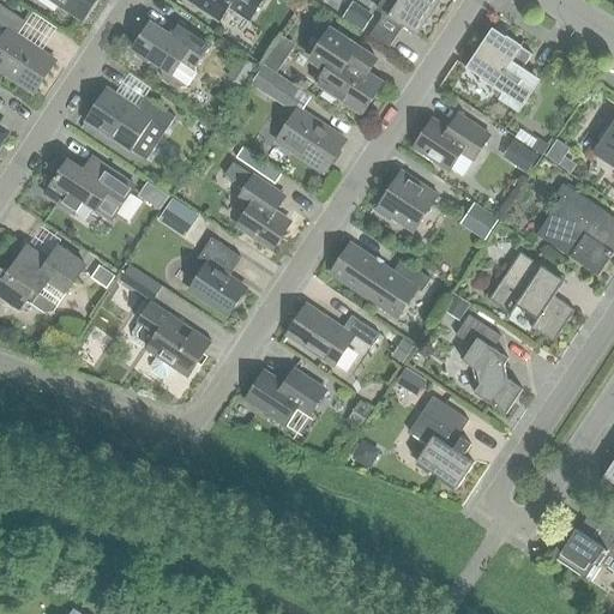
[(80,22),(94,0),(55,0),(54,4),(80,22)]
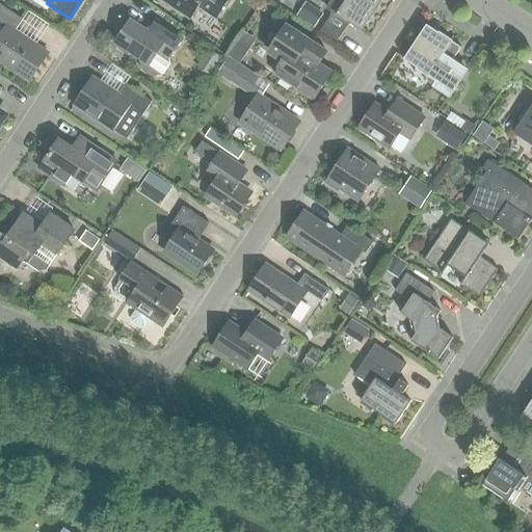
[(215,18),(227,0),(162,0),(189,18),(197,5),(215,18)]
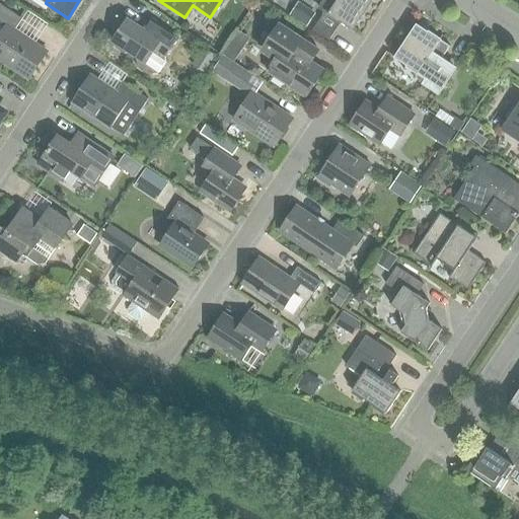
[(323,0),(318,8),(351,29),(352,30),(372,0),(323,0)]
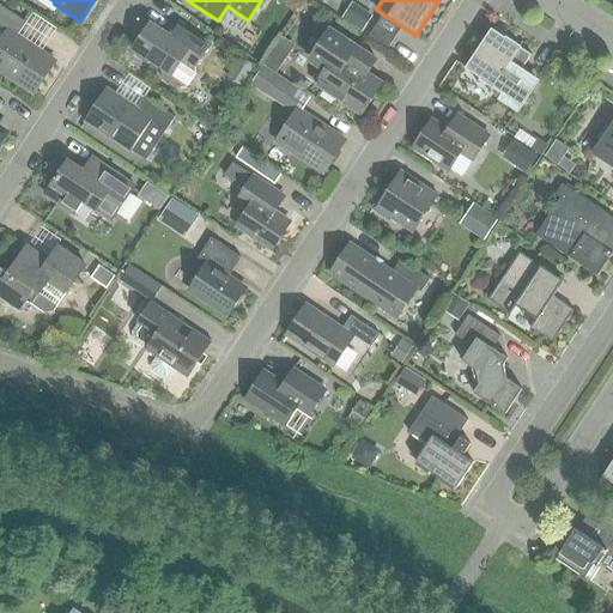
[(371,17),(351,4),(341,19),(362,32),(371,17)]
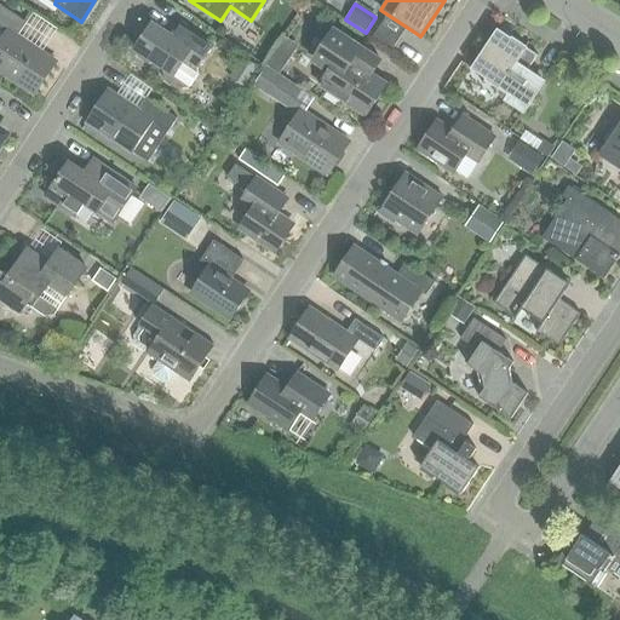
[(0,73),(33,95),(55,62),(17,36),(26,23),(0,5),(0,26),(6,30),(0,40),(0,73)]
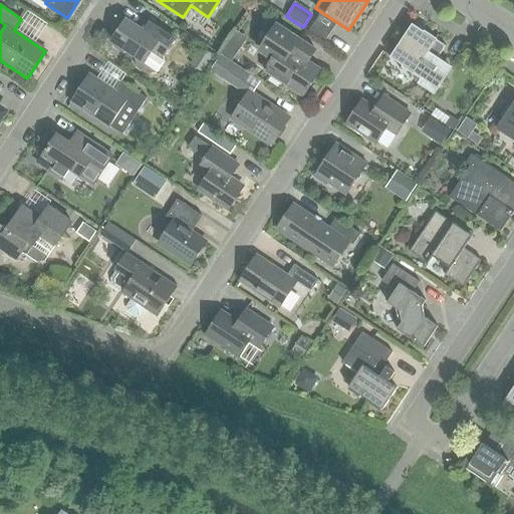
[(110,41),(136,57),(137,67),(147,73),(159,71),(165,61),(163,55),(175,37),(155,24),(148,34),(124,19),(110,41)]
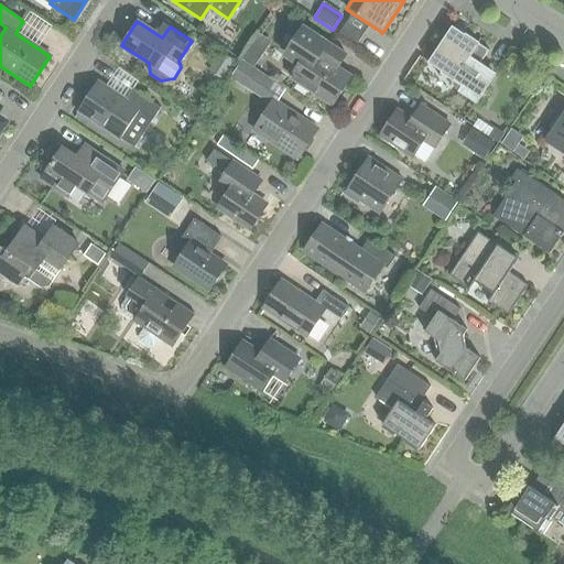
[(475,69),(488,52),(488,51),(452,25),(426,63),(427,64),(429,64),(463,86),(459,90),(475,101),(490,79),(475,69)]
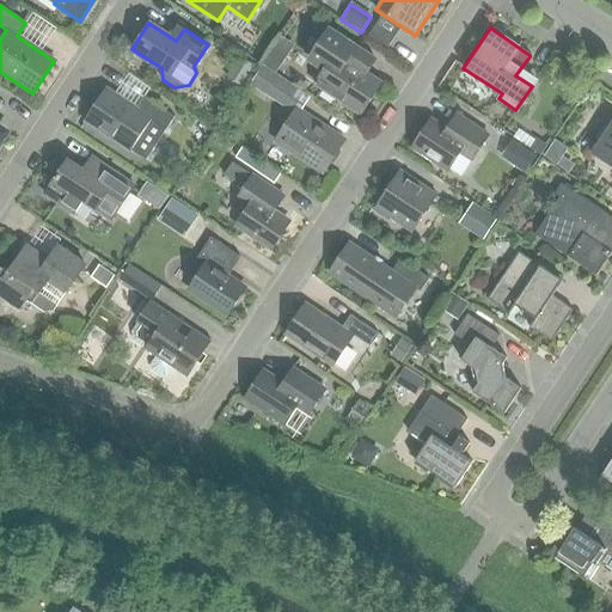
[(360,114),(380,84),(366,74),(374,60),(328,29),(307,59),(323,69),(313,84),(360,114)]
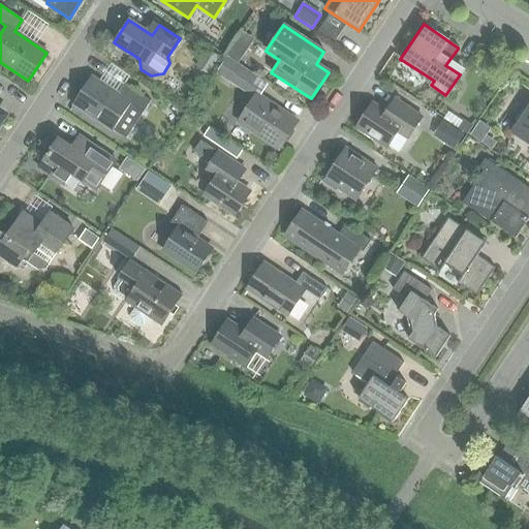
[(230,48),(225,56),(238,64),(243,56),(230,48)]
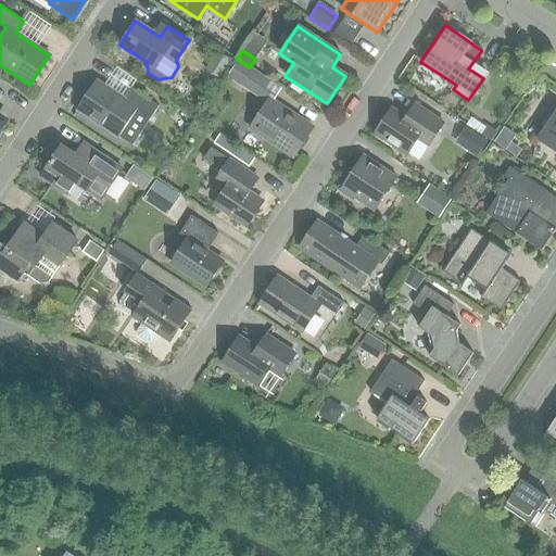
[(216,52),(204,71),(217,79),(229,61),(216,52)]
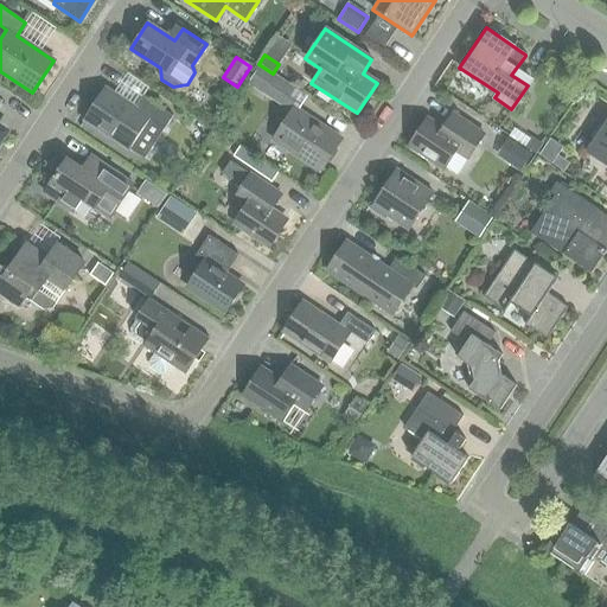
[(260,66),(248,84),(282,108),(294,90),(260,66)]
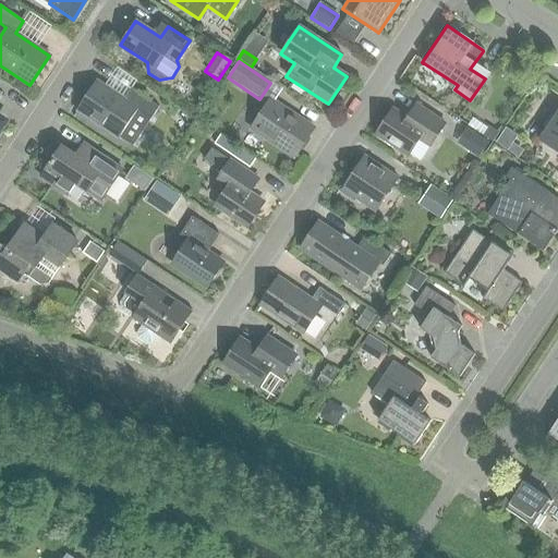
[(118,137),(118,135),(133,145),(158,107),(131,88),(123,100),(96,81),(76,110),(118,137)]
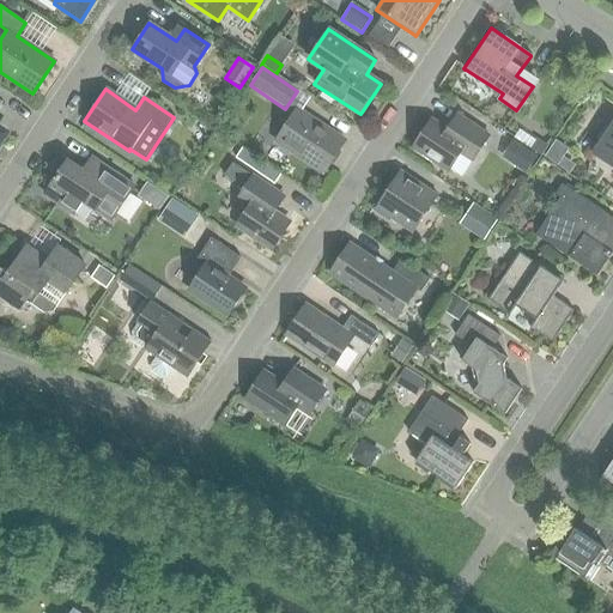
[(322,173),(344,140),(297,109),(275,141),(322,173)]
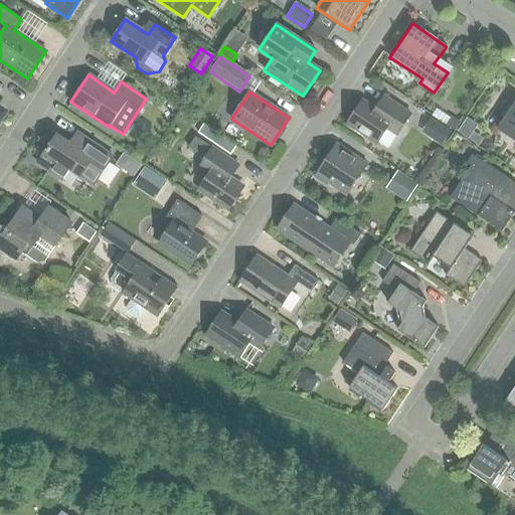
[(376,143),(377,142),(387,148),(395,135),(396,135),(410,114),(383,97),(374,110),(361,101),(346,123),(376,143)]
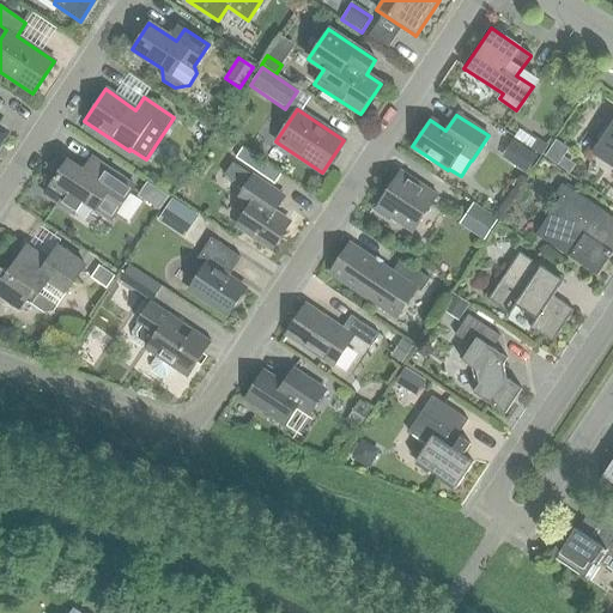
[(612,126),(595,155),(612,167),(612,126)]
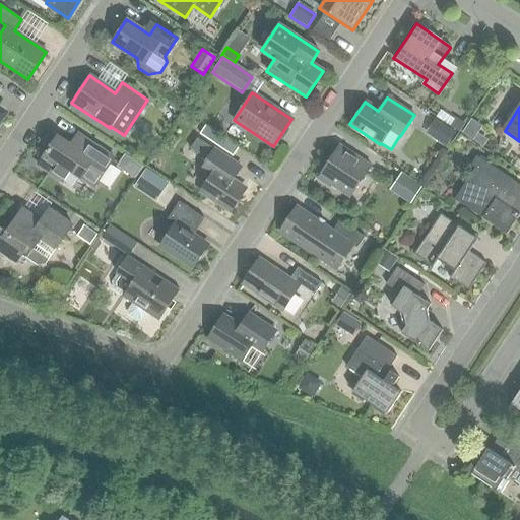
[(449,126),(459,133),(465,124),(455,118),(449,126)]
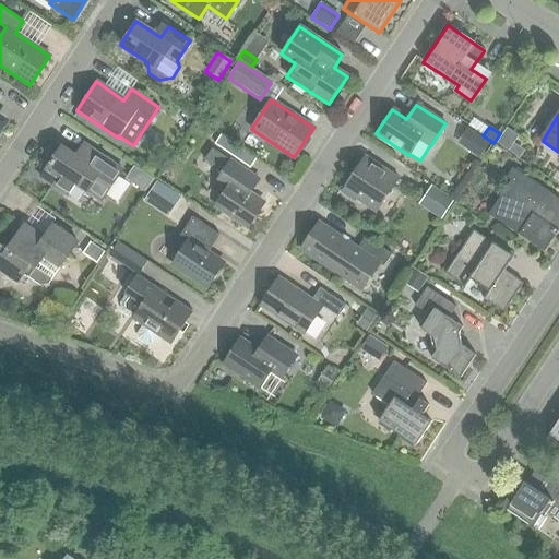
[(489,143),(467,128),(458,144),(479,158),(489,143)]
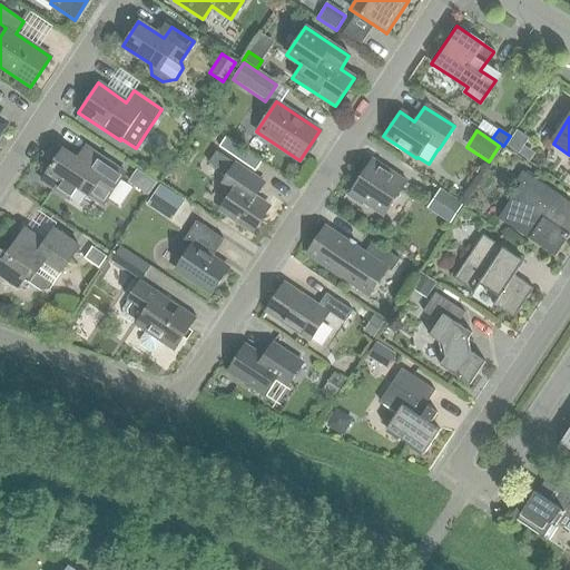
[(517,130),(505,146),(518,154),(528,139),(517,130)]
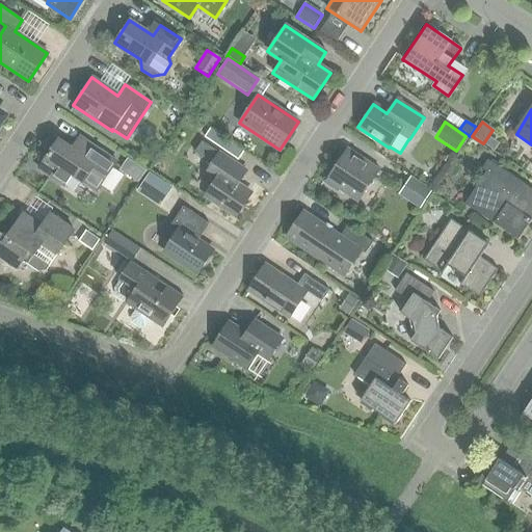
[(234,143),(210,128),(204,137),(228,153),(234,143)]
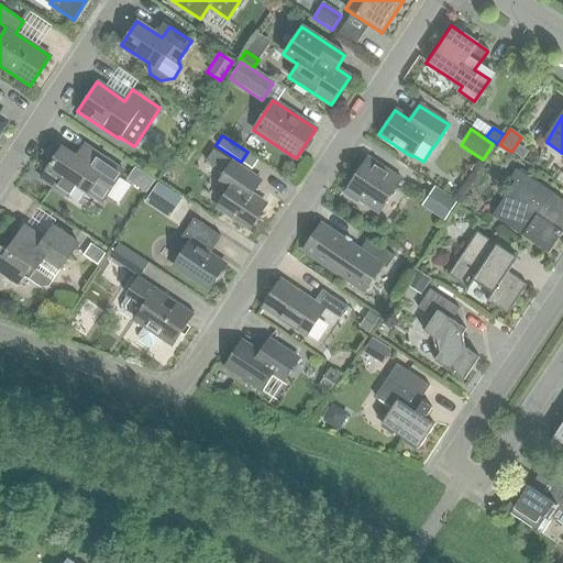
[(62,147),(40,178),(67,197),(76,185),(101,202),(122,172),(92,151),(84,163),(62,147)]
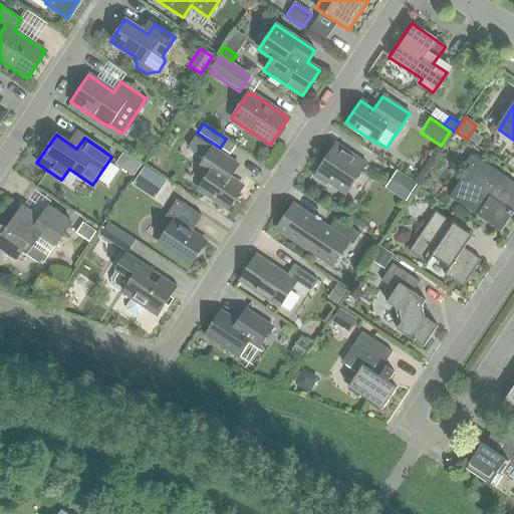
[(194,137),(187,147),(204,159),(198,168),(208,175),(198,189),(228,209),(242,188),(229,179),(238,166),(194,137)]
